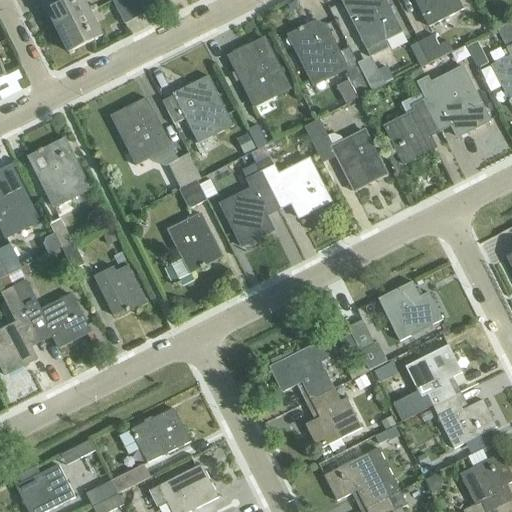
[(57,0),(47,5),(59,29),(92,13),(86,0),(57,0)]
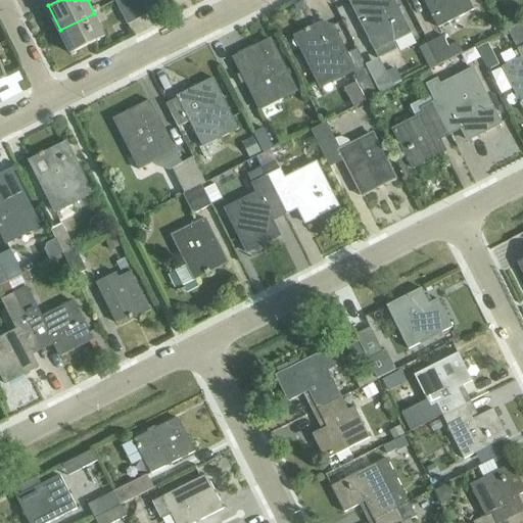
[(140,20),(129,0),(120,0),(116,2),(129,26),(140,20)]
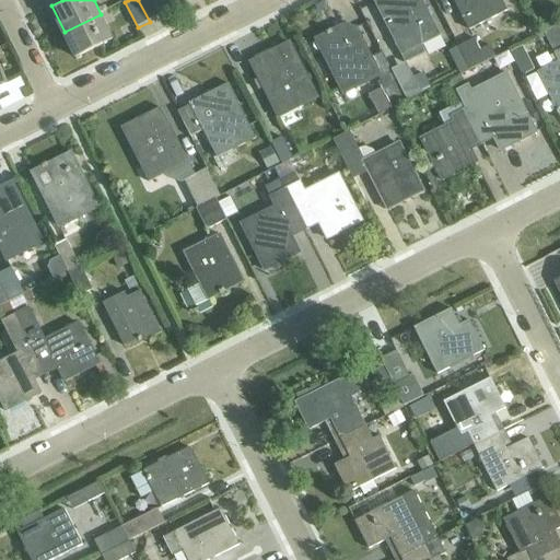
[(153,0),(138,0),(150,22),(162,15),(153,0)]
